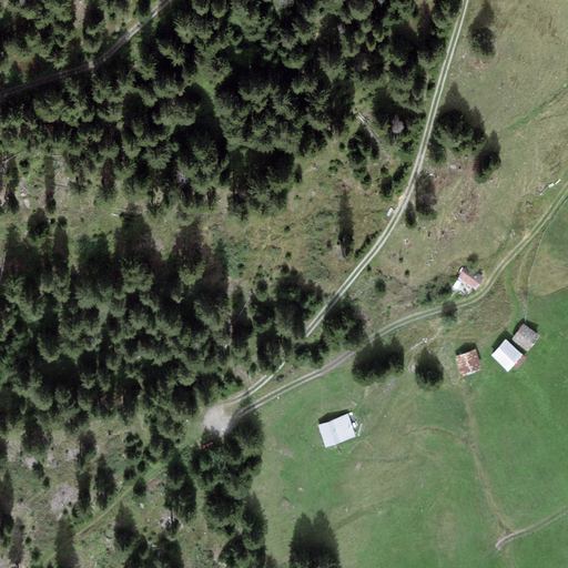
[(467,265),(458,277),(476,290),(485,277),(467,265)]
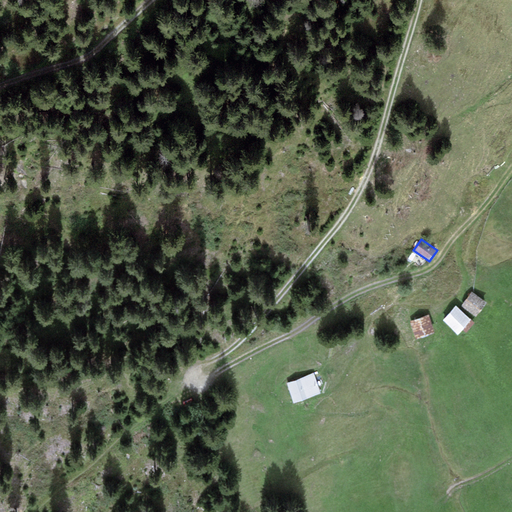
[(471,291),(463,304),(478,314),(486,301),(471,291)]
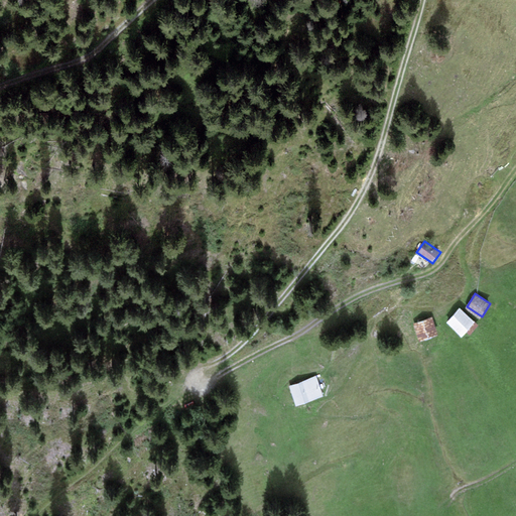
[(459,307),(445,323),(462,338),(475,324),(459,307)]
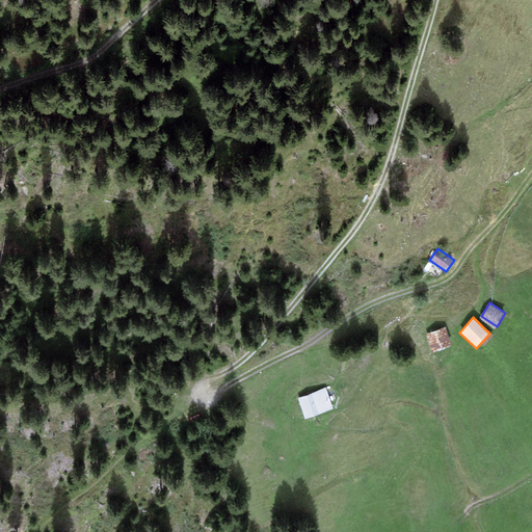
[(453,344),(446,326),(428,335),(434,351),(453,344)]
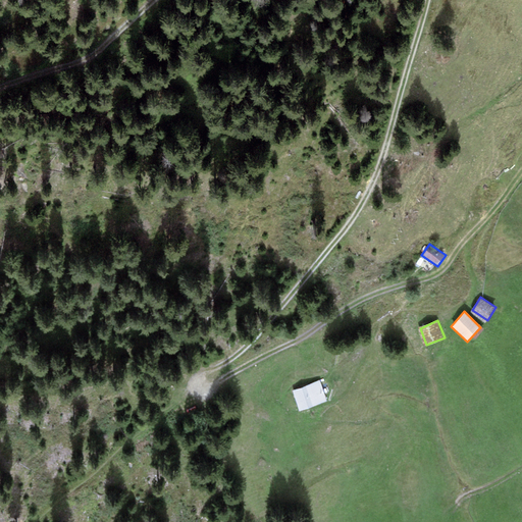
[(319,381),(292,392),(300,412),(326,402),(319,381)]
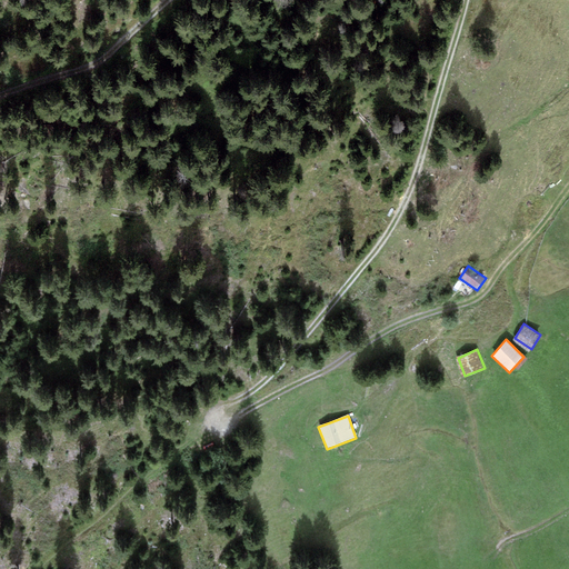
All buildings are outlined.
